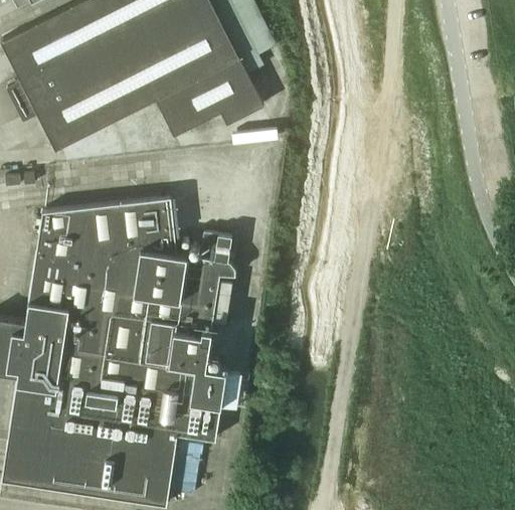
[(264,108),(209,0),(88,0),(2,42),(56,151),(157,102),(174,138),(220,115),(226,127),(264,108)]
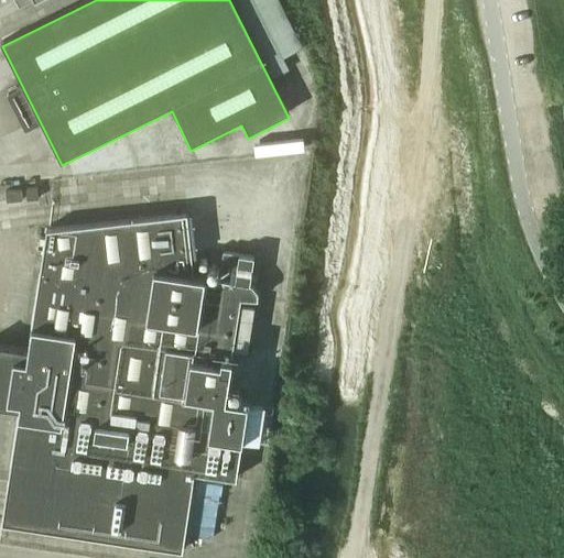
[(12,0),(19,12),(43,0),(12,0)]
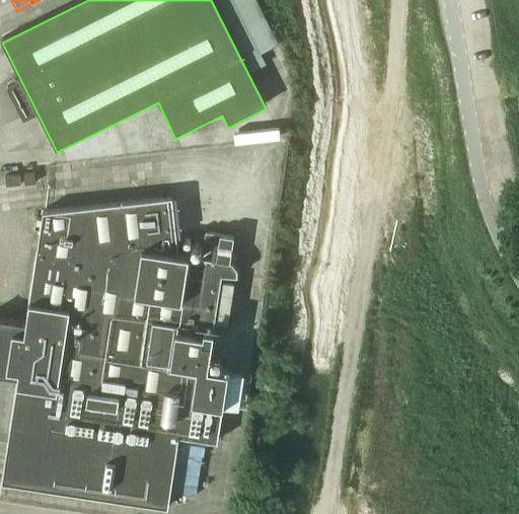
[(35,188),(34,177),(24,178),(25,189),(35,188)]
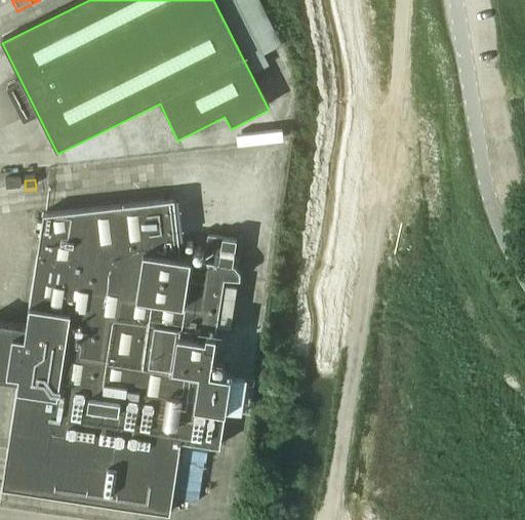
[(21,181),(5,183),(6,192),(22,191),(21,181)]
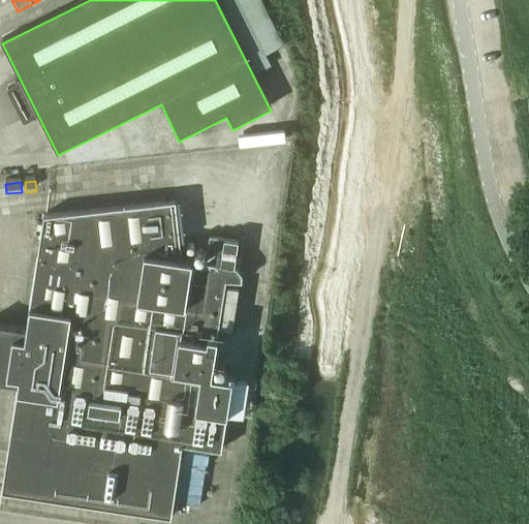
[(232,380),(212,376),(225,282),(243,283),(244,276),(238,269),(182,262),(176,205),(43,219),(27,333),(0,328),(0,386),(19,389),(2,495),(172,521),(182,448),(222,454),(227,417),(232,380)]
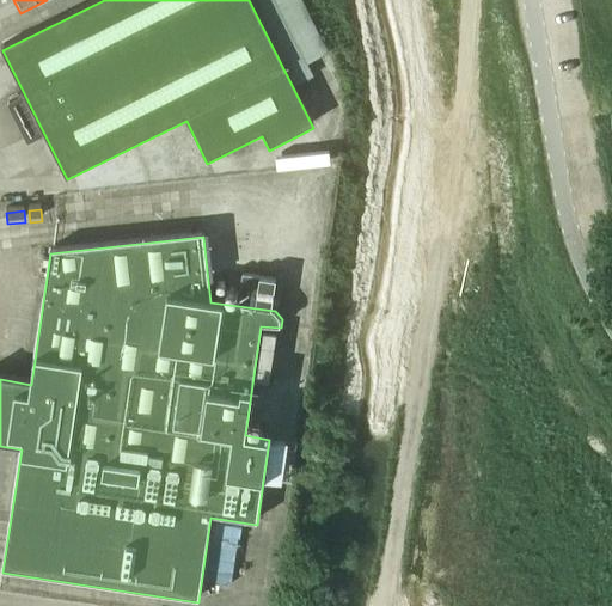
[(276,338),(263,336),(256,384),(269,385),(276,338)]
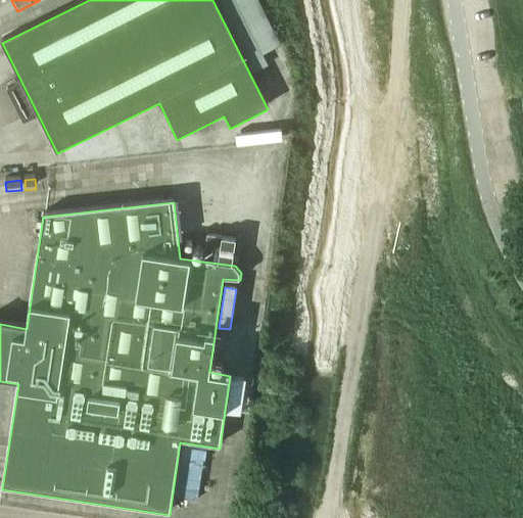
[(244,378),(230,376),(225,412),(239,414),(244,378)]
